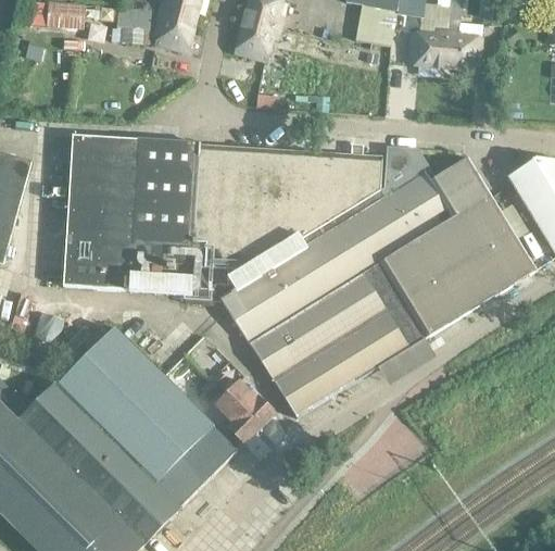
[(85,3),(57,0),(48,0),(47,24),(84,27),(85,3)]
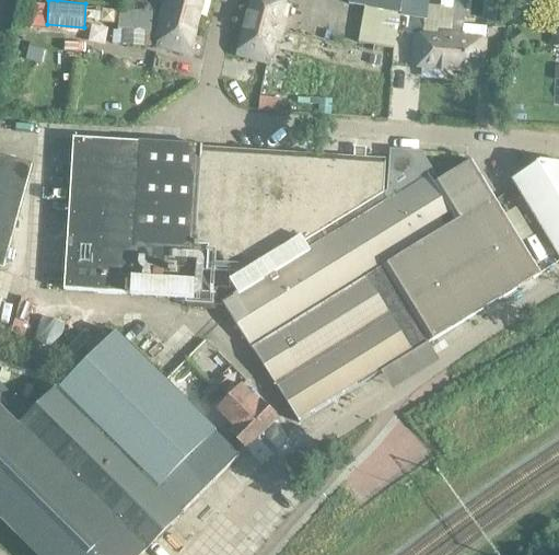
[(160,7),(197,18),(201,0),(162,0),(160,7)]
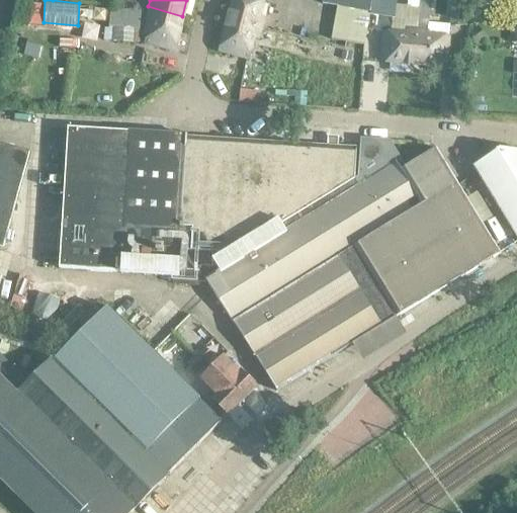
[(231,0),(227,14),(261,24),(267,1),(262,0),(231,0)]
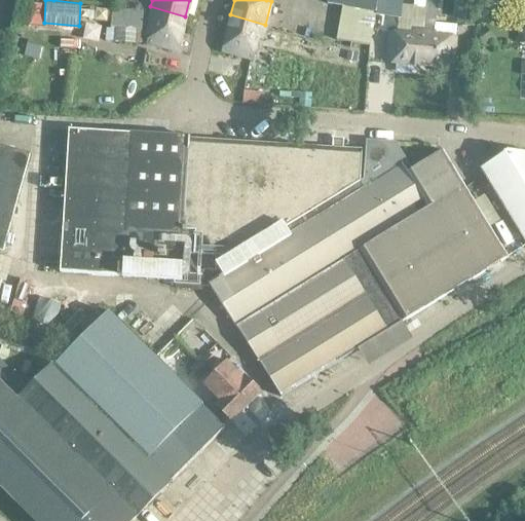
[(331,0),(341,2),(335,37),(368,42),(374,7),(375,0),(331,0)]
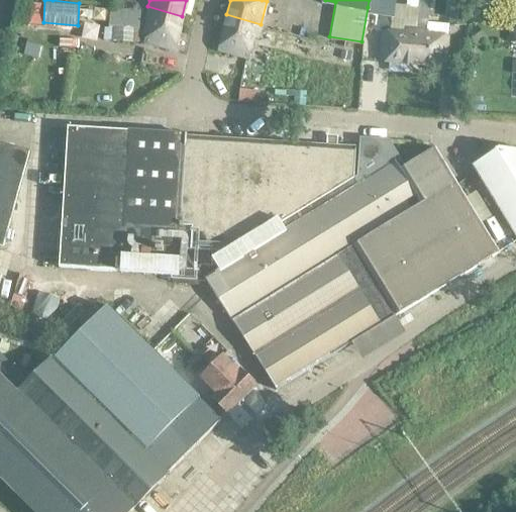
[(391,12),(393,0),(372,0),(371,8),(391,12)]
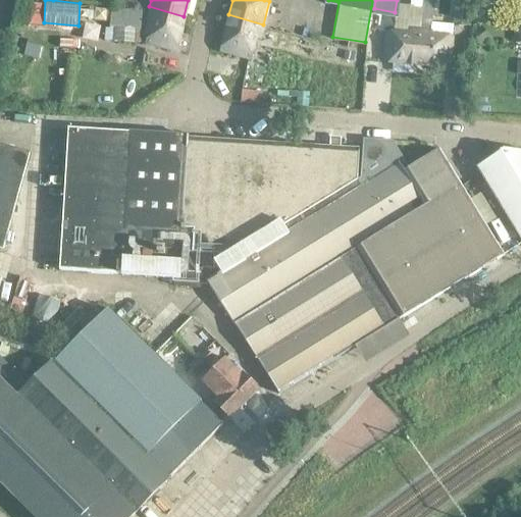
[(420,0),(419,14),(431,15),(432,0),(420,0)]
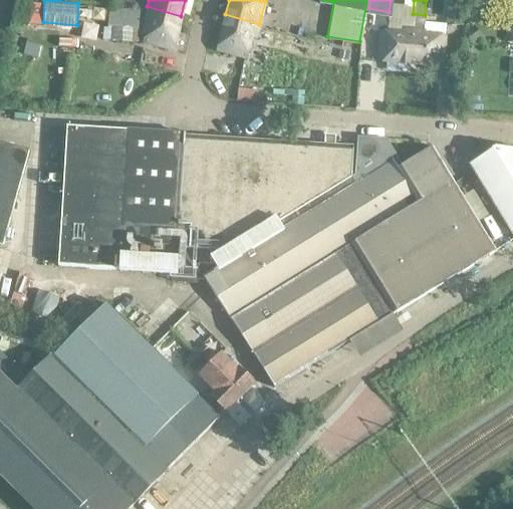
[(462,22),(463,0),(447,0),(445,21),(462,22)]
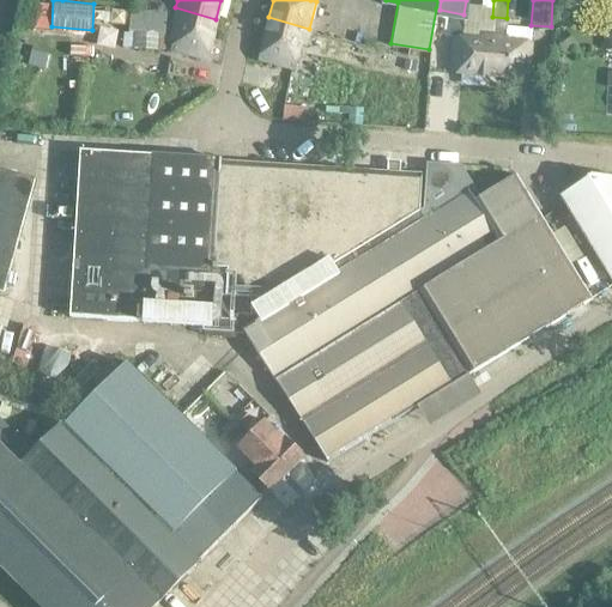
[(102,18),(129,20),(131,7),(111,6),(111,4),(104,4),(102,18)]
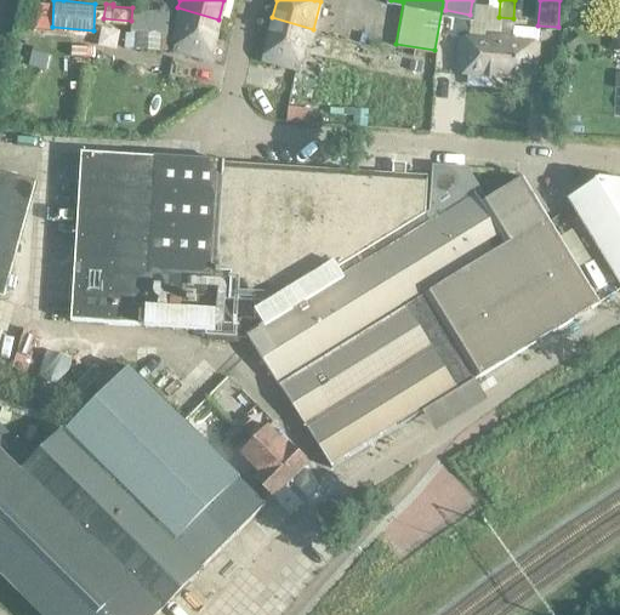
[(165,29),(166,10),(132,7),(131,21),(131,27),(165,29)]
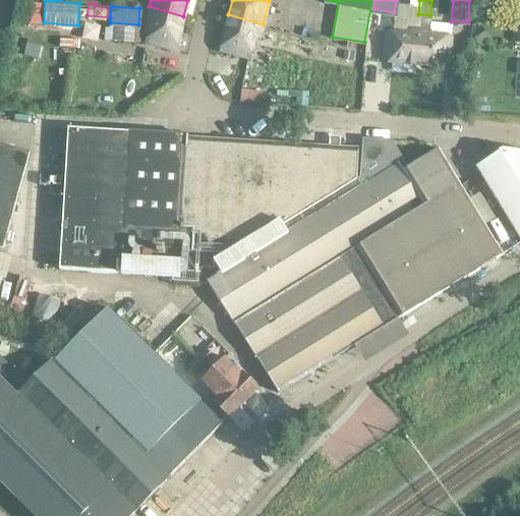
[(183,16),(149,6),(146,17),(151,18),(145,40),(175,48),(183,16)]
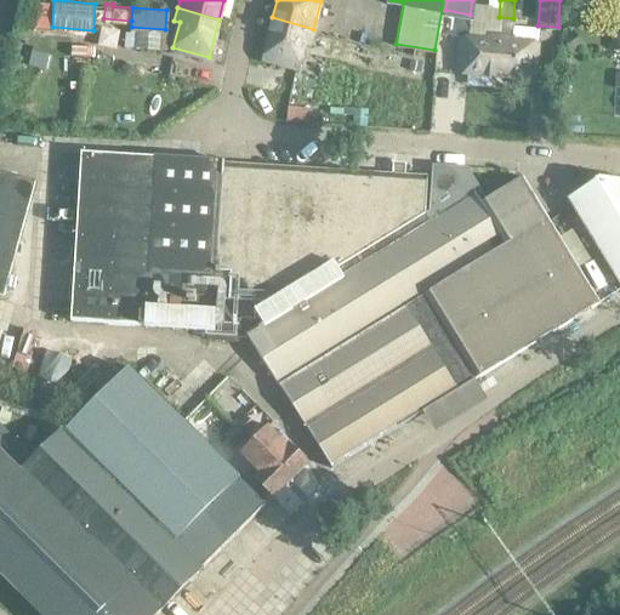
[(313,29),(272,17),(261,57),(297,66),(300,57),(312,60),(317,45),(328,47),(331,35),(326,33),(313,29)]
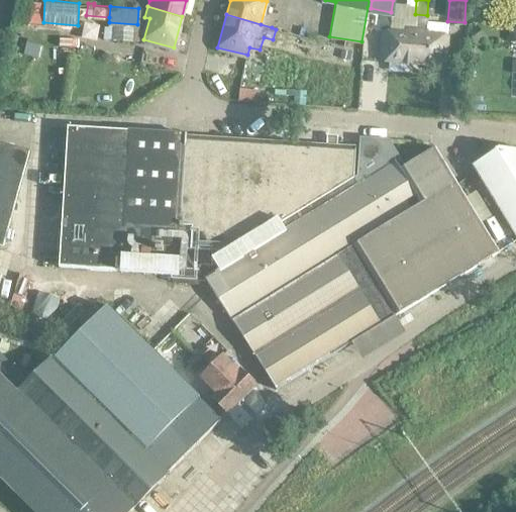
[(485,32),(477,22),(467,30),(475,40),(485,32)]
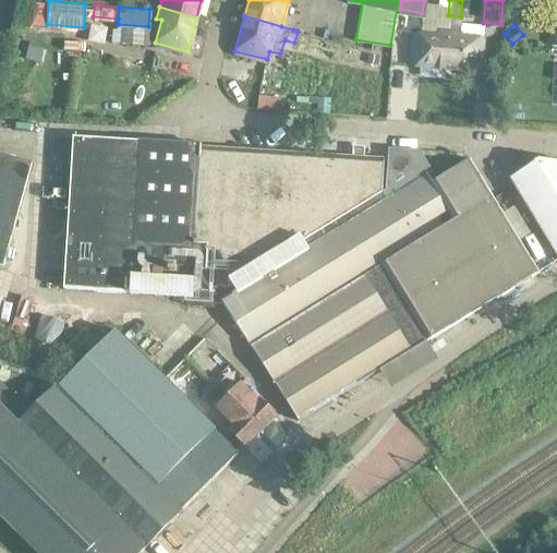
[(447,65),(450,28),(436,26),(436,32),(412,29),(410,62),(447,65)]
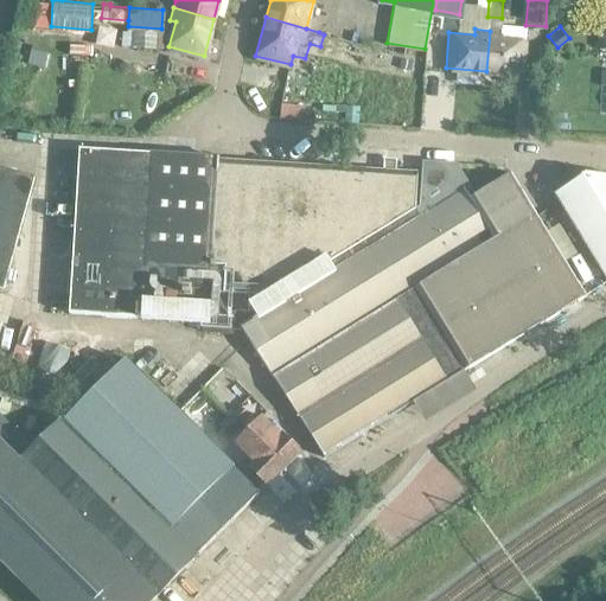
[(501,31),(490,31),(486,71),(522,75),(525,39),(499,37),(501,31)]
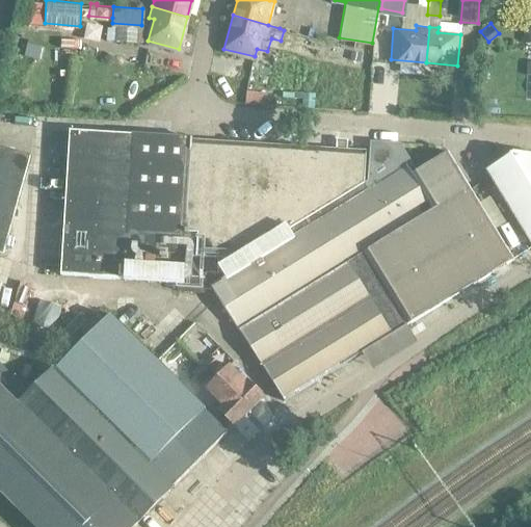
[(273,40),(270,53),(289,56),(292,44),(273,40)]
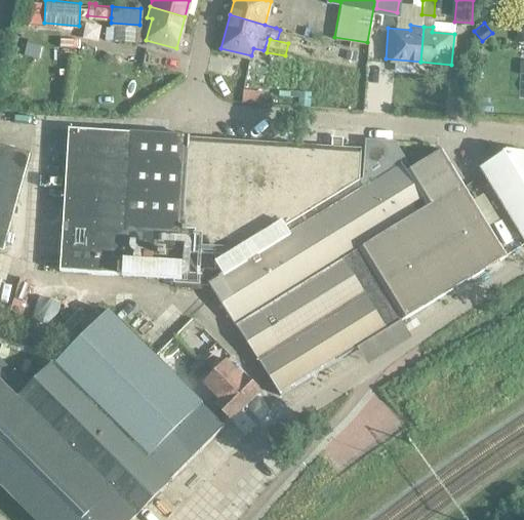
[(42,44),(27,40),(23,51),(40,55),(42,44)]
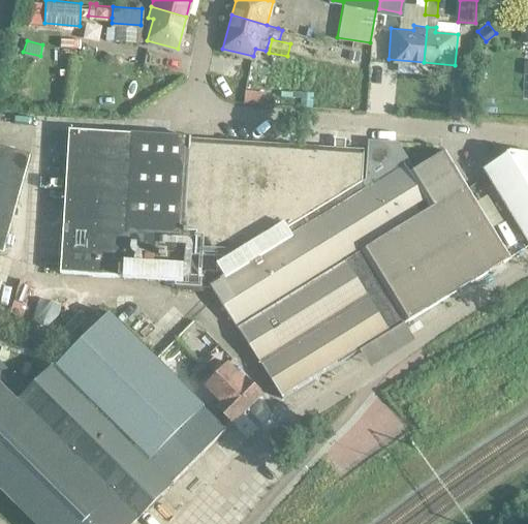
[(26,126),(18,136),(30,146),(37,134),(26,126)]
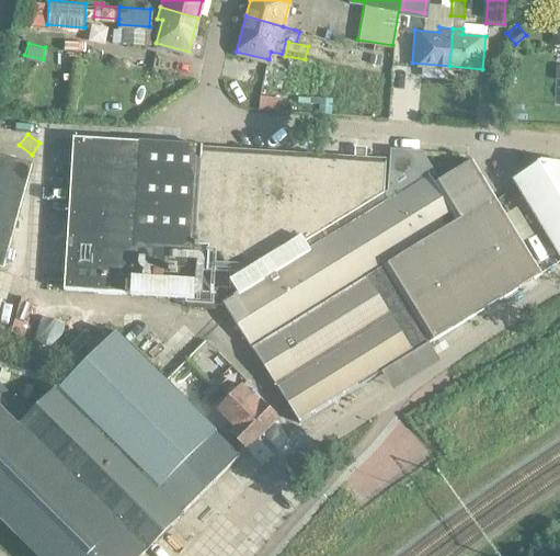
[(236,280),(238,282),(385,192),(383,190),(385,156),(365,155),(365,147),(354,146),(353,154),(202,144),(202,143),(139,138),(72,135),(63,286),(129,291),(187,295),(187,304),(214,305),(215,283),(231,284),(231,283),(236,280)]
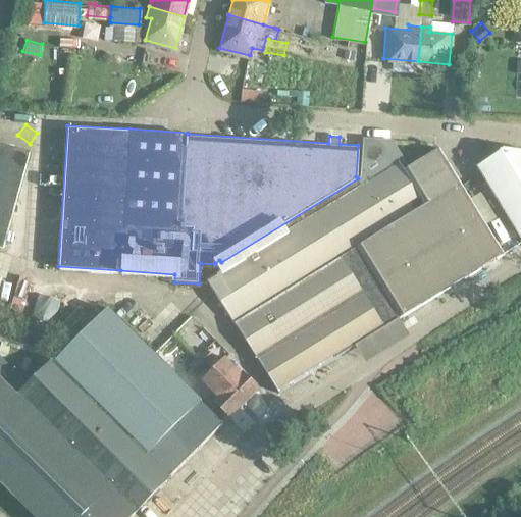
[(504,251),(441,151),(438,146),(404,166),(399,158),(389,143),(387,143),(387,139),(382,138),(362,137),(361,150),(361,160),(360,174),(356,176),(358,178),(221,262),(223,266),(205,277),(216,294),(277,390),(354,344),(398,316),(504,251)]
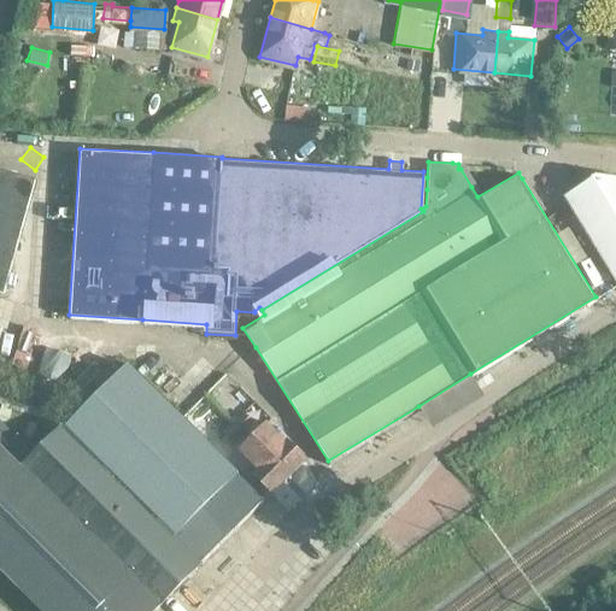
[(0,288),(3,289),(34,175),(0,165),(0,288)]
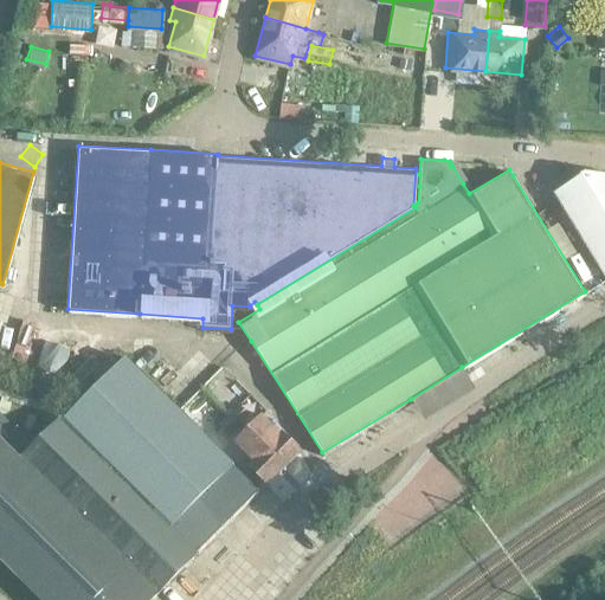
[(604,173),(583,172),(552,191),(604,276),(604,173)]
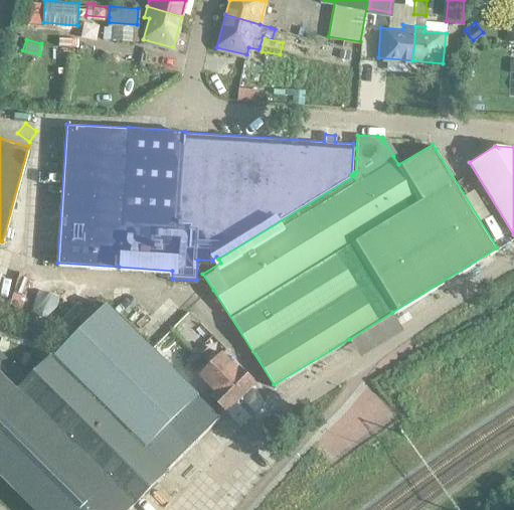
[(47,326),(52,304),(31,298),(25,320),(47,326)]
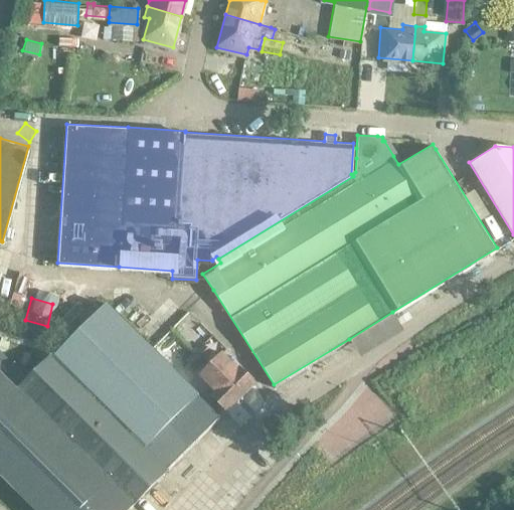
[(219,415),(150,348),(104,303),(98,309),(17,388),(11,382),(21,373),(5,358),(0,362),(0,474),(36,509),(124,509),(163,471),(219,415)]
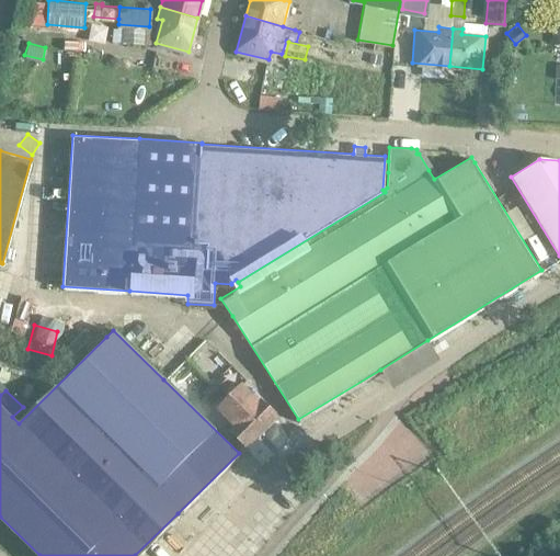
[(201,390),(212,401),(230,382),(220,372),(201,390)]
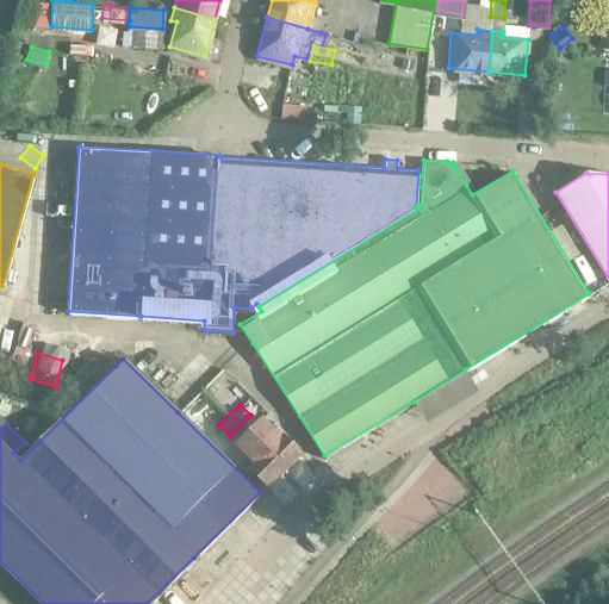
[(267,485),(300,452),(302,452),(283,433),(281,434),(262,416),(235,442),(254,461),(248,466),(267,485)]
